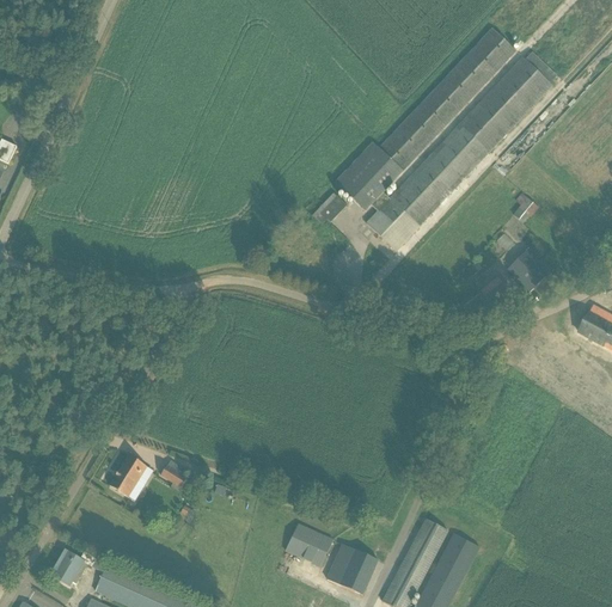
[(366,222),(396,250),(552,84),(550,81),(556,74),(532,50),(525,57),(522,55),(389,197),(383,191),(515,50),(493,26),(378,146),(372,140),(334,182),(366,209),(372,203),(378,209),(366,222)]
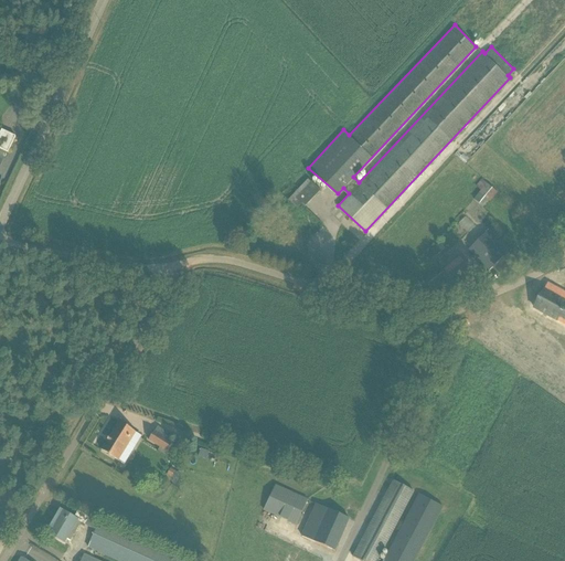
[(0,129),(0,146),(8,149),(16,134),(1,127),(0,129)]
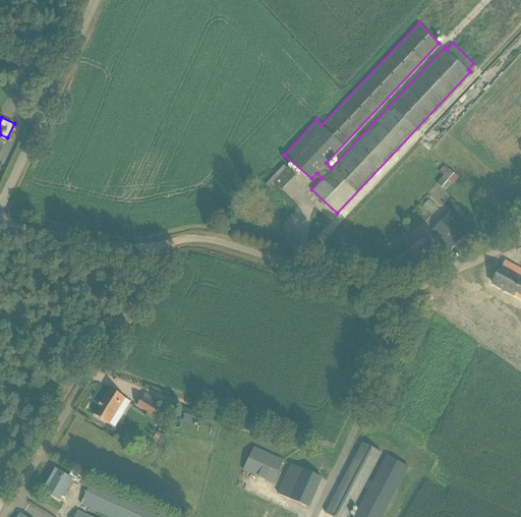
[(295,174),(284,163),(266,182),(274,190),(278,185),(281,188),(295,174)]
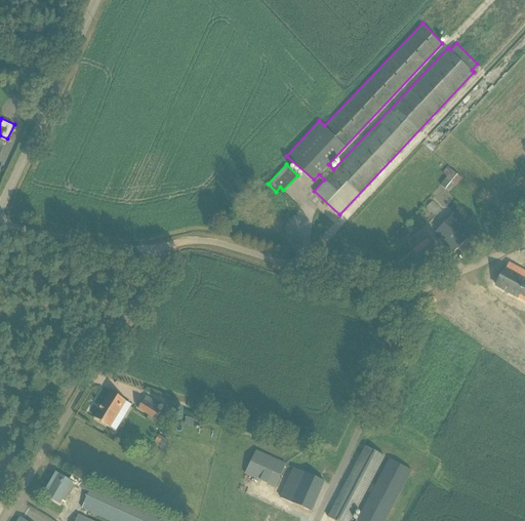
[(446,174),(451,168),(447,164),(442,171),(446,174)]
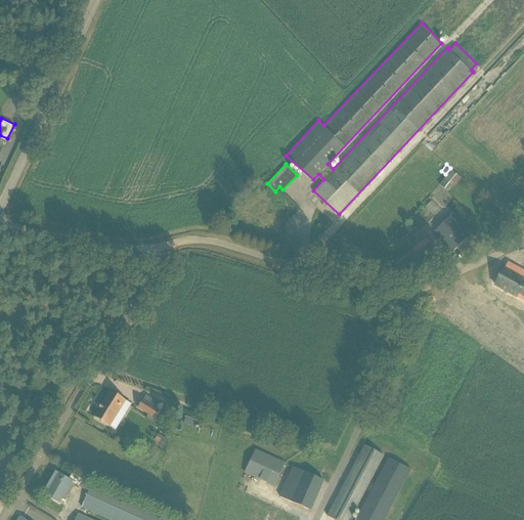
[(452,183),(454,184),(461,176),(450,168),(445,174),(439,182),(447,189),(452,183)]
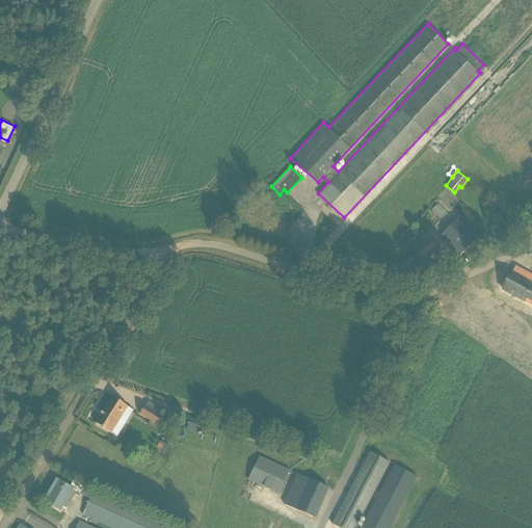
[(442,216),(447,211),(439,202),(433,207),(442,216)]
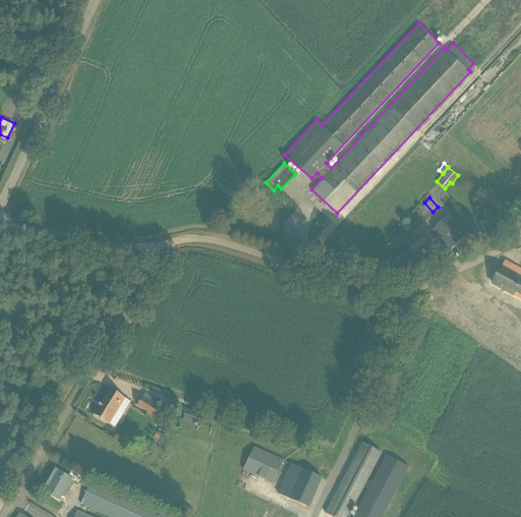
[(452,210),(431,228),(451,247),(470,229),(452,210)]
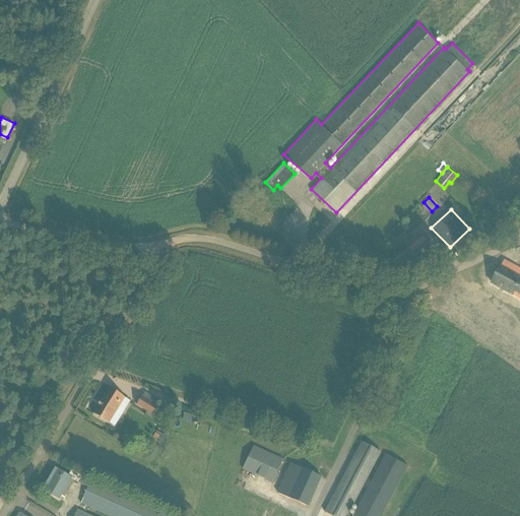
[(409,226),(405,220),(395,229),(400,234),(405,230),(409,226)]
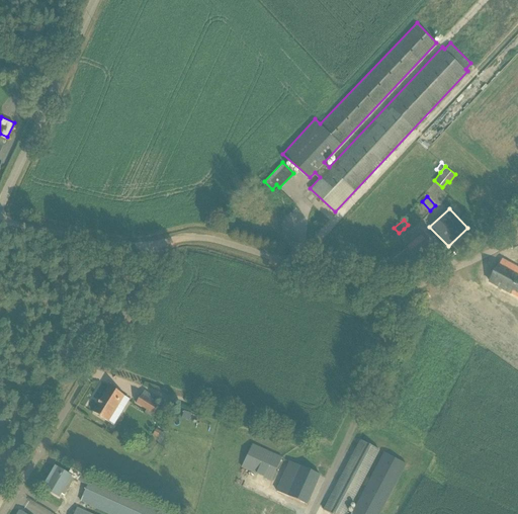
[(404,273),(434,248),(422,233),(392,259),(404,273)]
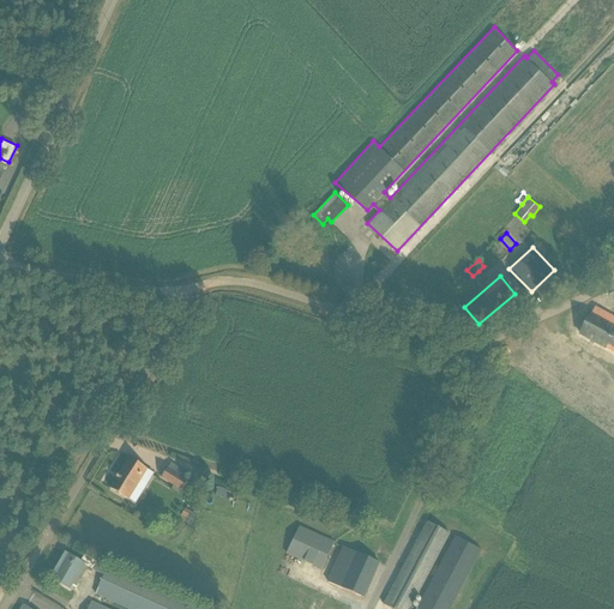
[(581,332),(613,349),(613,314),(595,305),(581,332)]
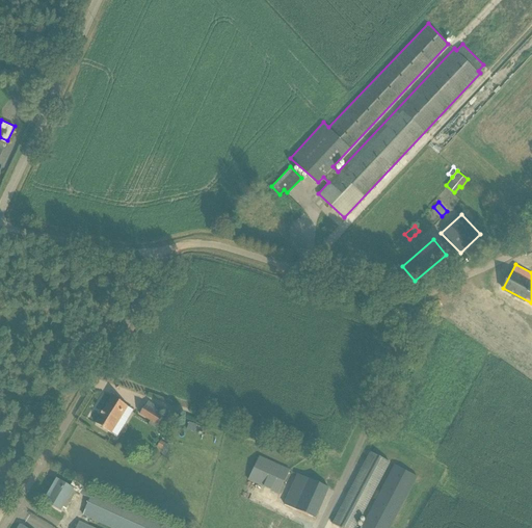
[(509,336),(512,331),(496,319),(493,324),(509,336)]
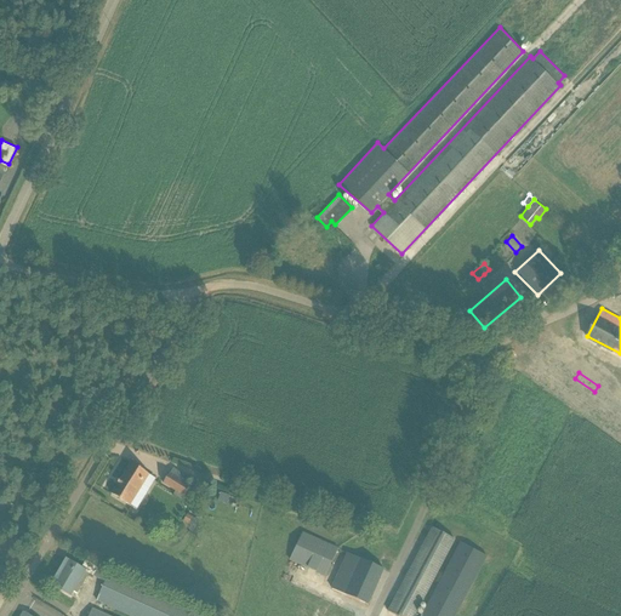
[(136,507),(147,490),(141,486),(149,472),(130,461),(110,491),(136,507)]
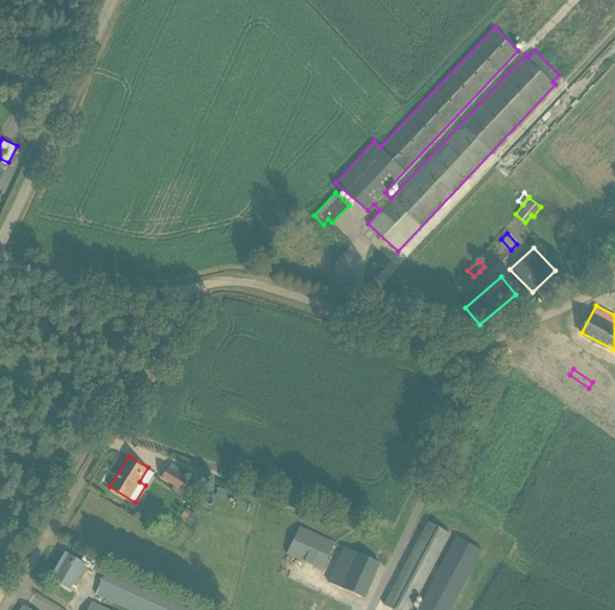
[(167,466),(161,477),(173,484),(171,488),(179,492),(183,488),(191,492),(196,484),(185,477),(187,472),(172,461),(168,466),(167,466)]
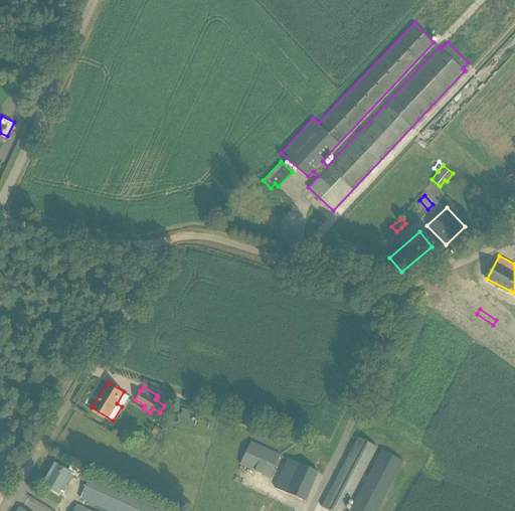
[(150,433),(159,439),(163,433),(157,430),(160,427),(155,424),(150,433)]
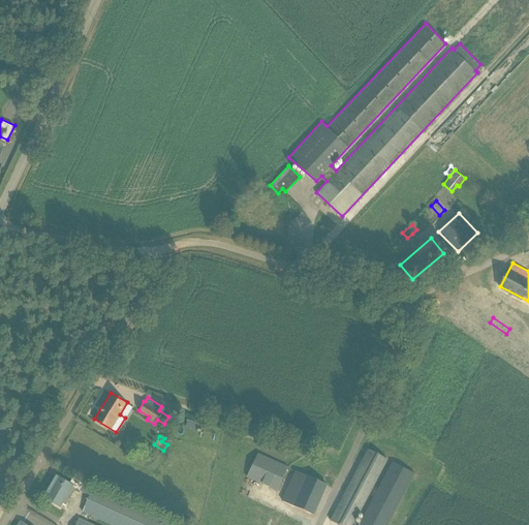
[(387,458),(369,448),(331,519),(341,524),(385,524),(414,472),(391,460),(377,486),(375,486),(372,493),(373,494),(359,524),(353,522),(387,458)]
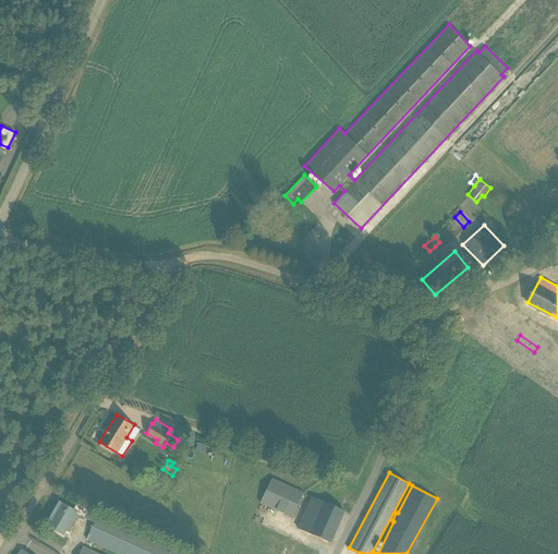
[(259,502),(292,516),(304,491),(271,477),(259,502)]
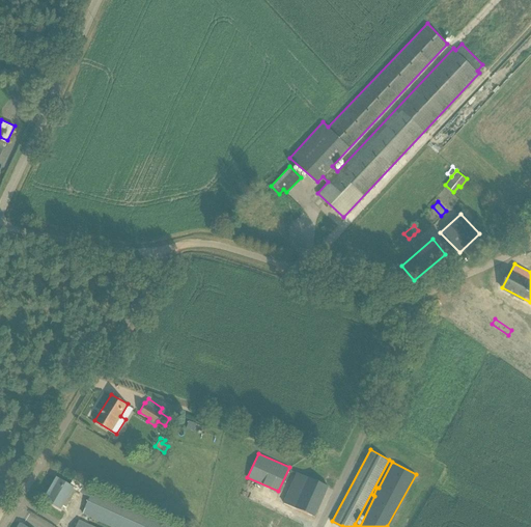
[(314,515),(328,484),(291,469),(278,499),(314,515)]
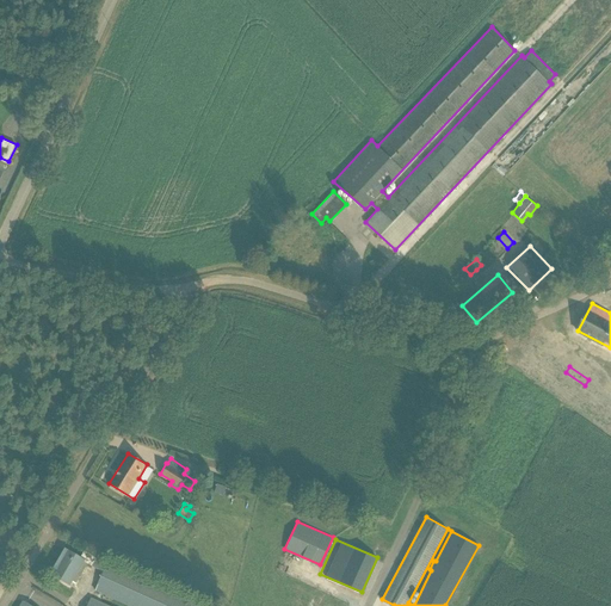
[(53,574),(71,583),(73,580),(76,581),(87,562),(103,569),(106,562),(85,550),(80,556),(66,548),(57,561),(60,562),(53,574)]
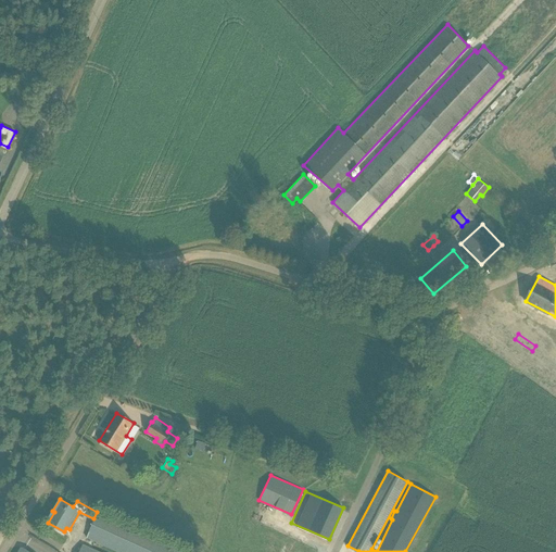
[(190,551),(99,509),(97,512),(93,518),(86,536),(121,551),(190,551)]
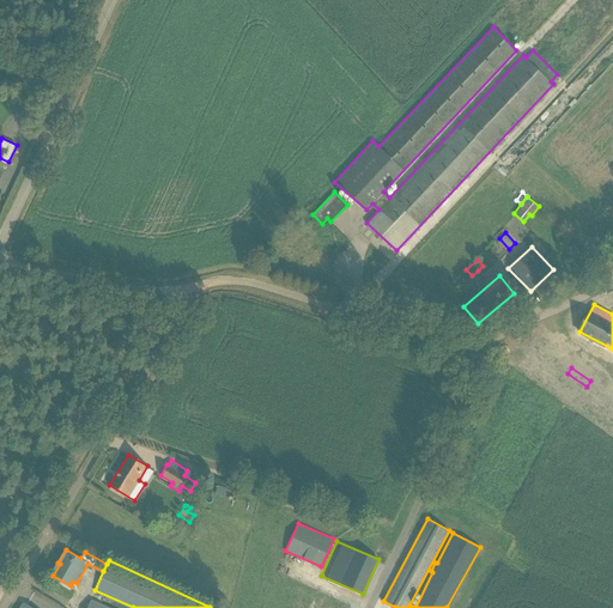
[(114,607),(91,597),(85,607),(114,607)]
